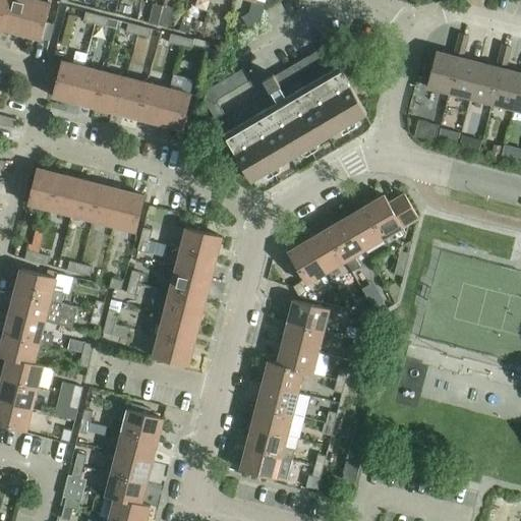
[(4,0),(0,19),(0,29),(19,34),(27,0),(4,0)]
